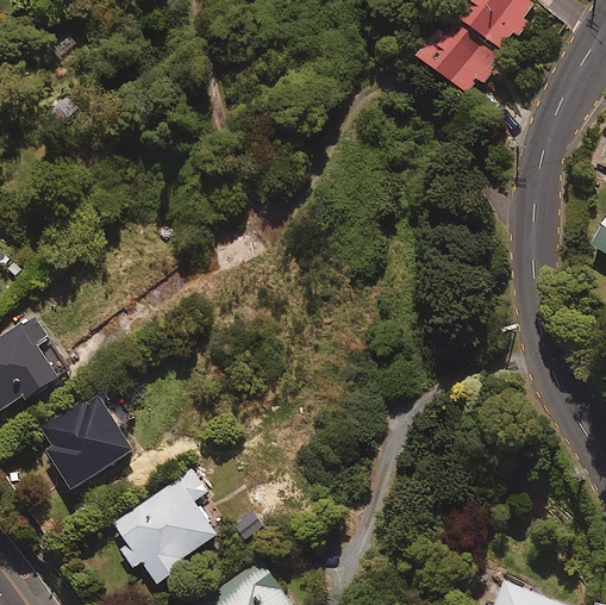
[(460,0),(419,62),(470,95),(480,80),(485,82),(494,68),(491,64),(512,32),(520,37),(530,23),(522,18),(532,2),(529,0),(460,0)]
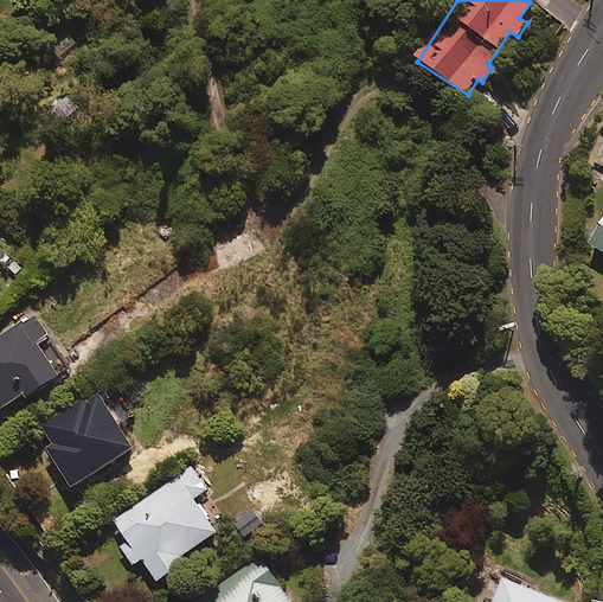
[(602,224),(591,245),(602,253),(602,224)]
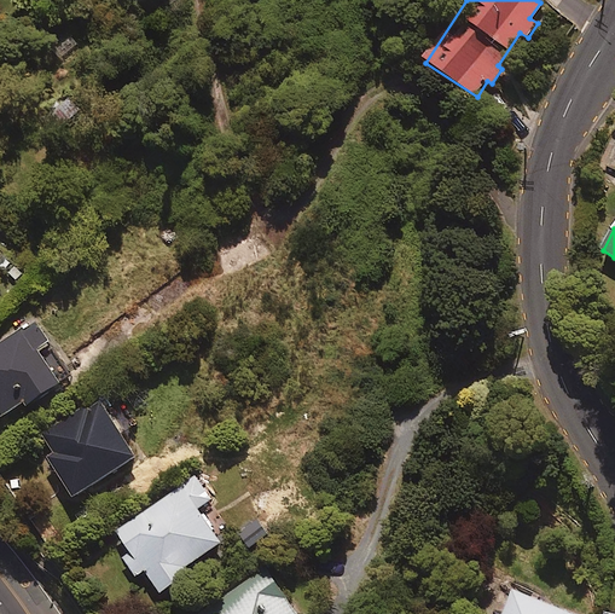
[(48,343),(34,320),(0,342),(0,413),(6,422),(61,387),(36,351),(48,343)]
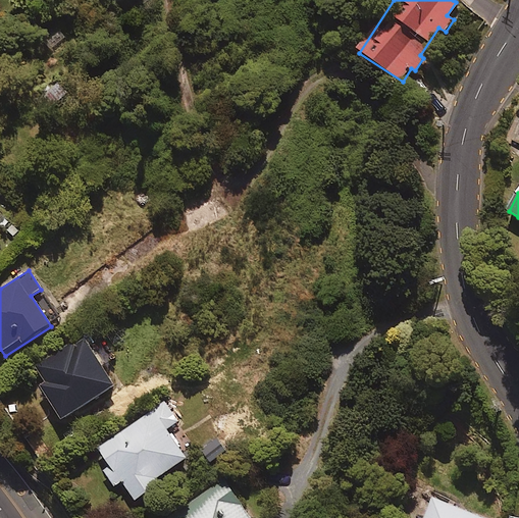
[(84,338),(38,367),(48,383),(42,387),(63,422),(116,389),(84,338)]
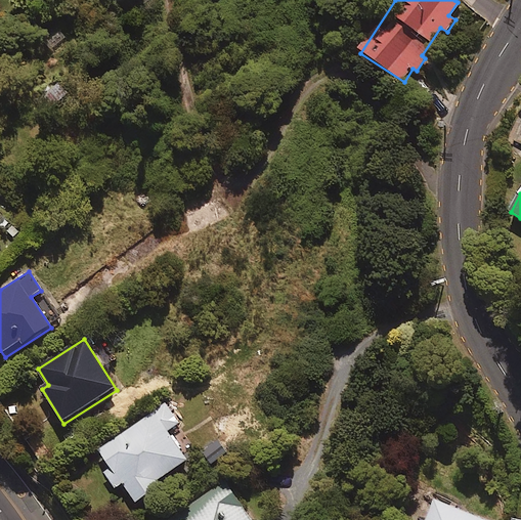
[(178,423),(164,402),(97,449),(109,466),(103,470),(117,488),(123,484),(137,506),(161,489),(156,481),(187,459),(167,430),(178,423)]
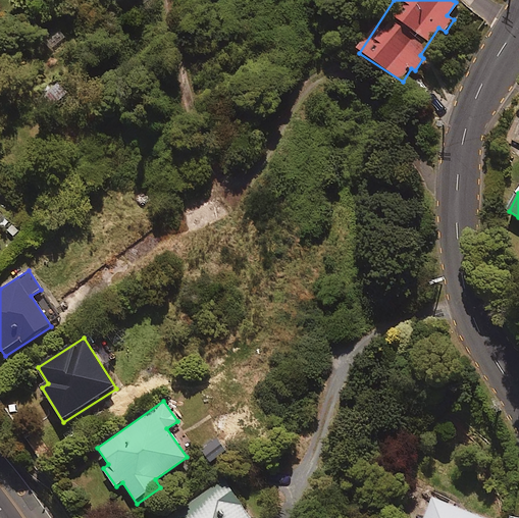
[(250,517),(223,478),(164,517),(250,517)]
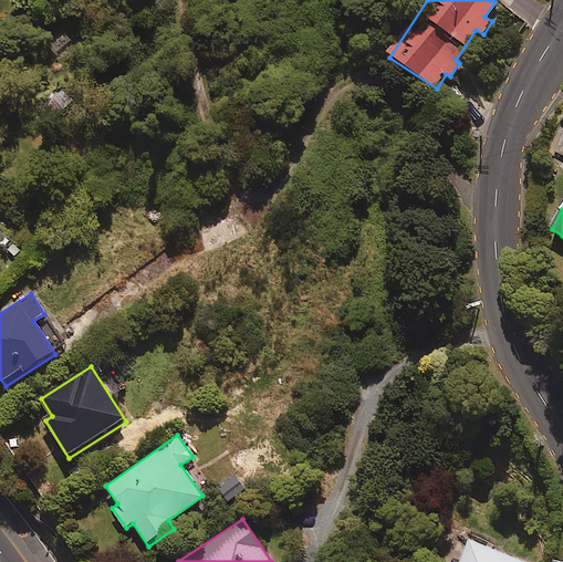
[(521,561),(457,533),(444,561),(521,561)]
